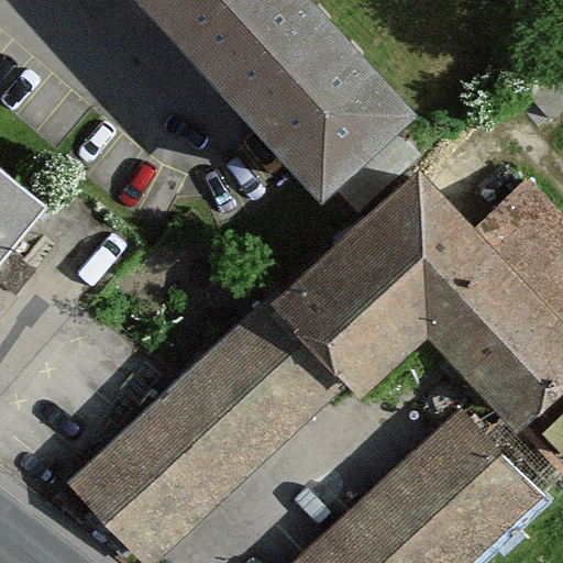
[(165,0),(184,19),(202,0),(165,0)]
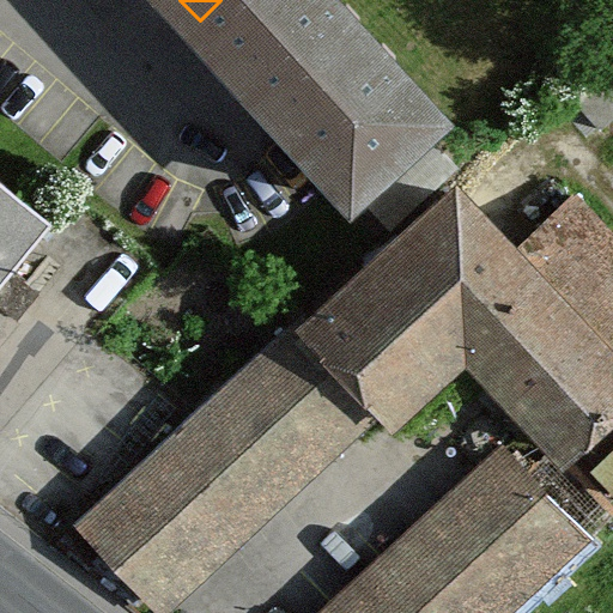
[(422,55),(368,0),(220,0),(200,20),(262,85),(323,149),(422,55)]
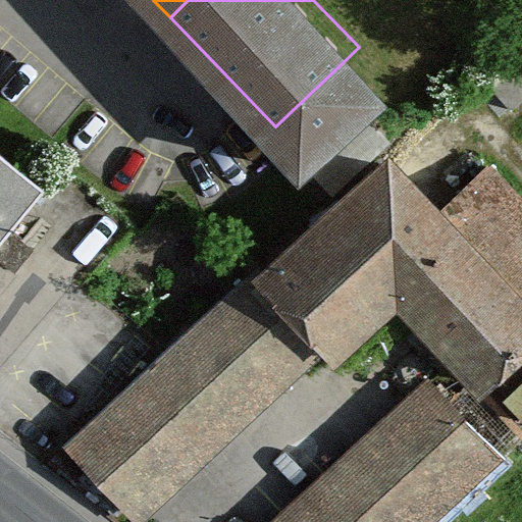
[(60,446),(133,521),(145,521),(380,300),(472,396),(521,348),(521,204),(485,166),(439,210),(378,146),(60,446)]
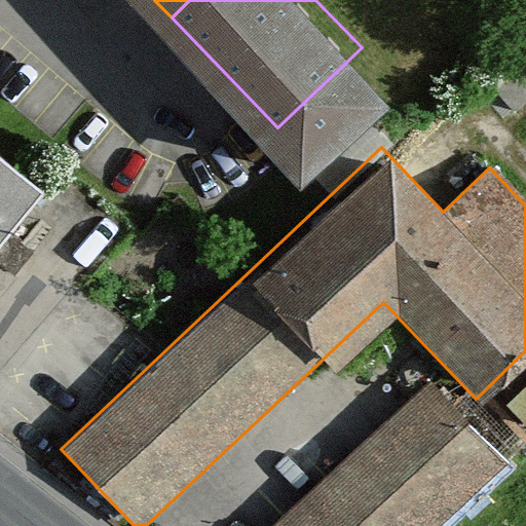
[(0,160),(0,246),(41,193),(0,160)]
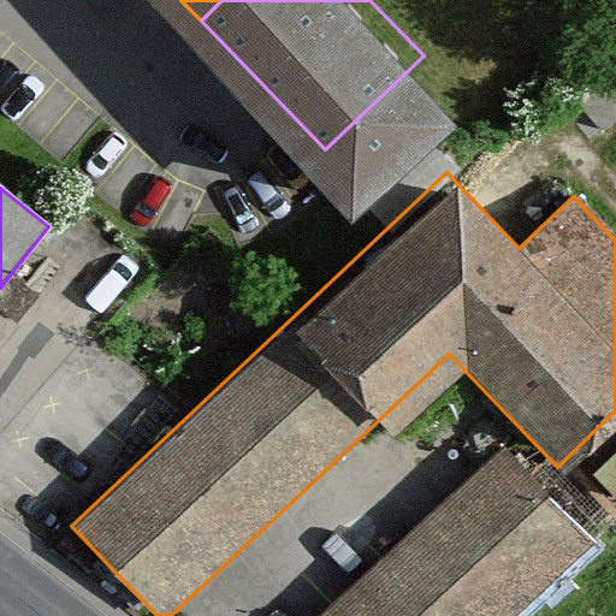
[(513,440),(326,615),(508,615),(599,532),(513,440)]
